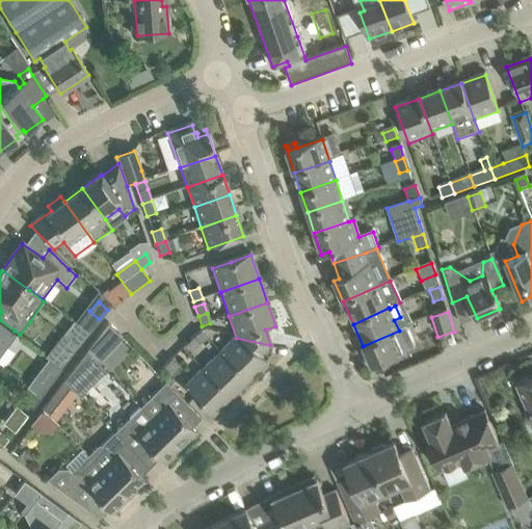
[(45,359),(59,370),(88,335),(74,323),(45,359)]
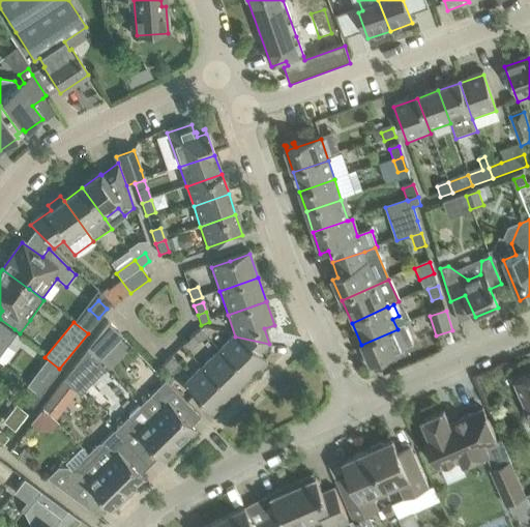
[(108,322),(85,352),(97,363),(122,338),(108,322)]
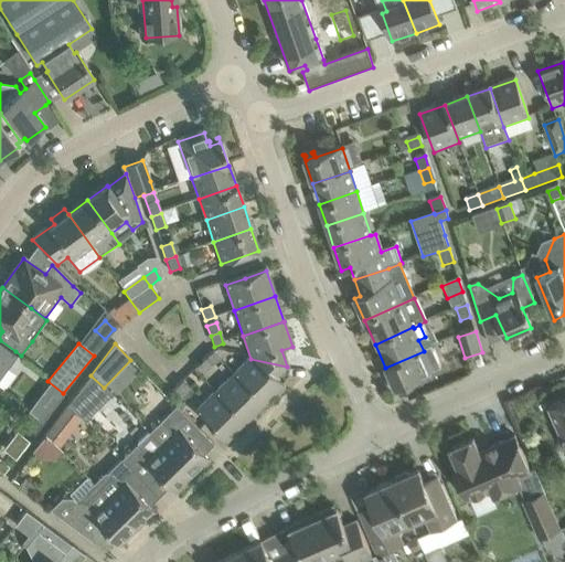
[(0,379),(17,359),(0,345),(0,379)]
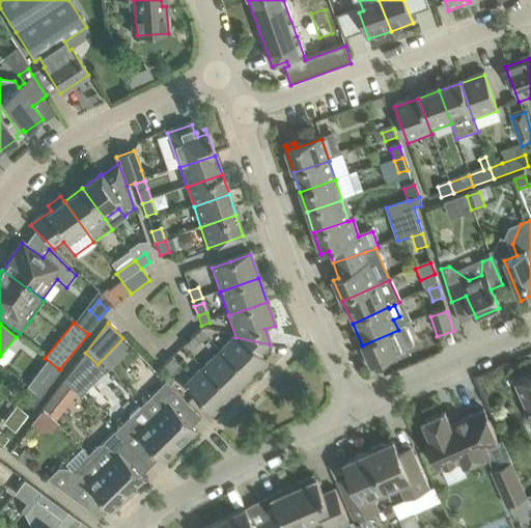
[(398,330),(362,345),(373,371),(375,370),(375,369),(374,369),(372,366),(381,363),(382,366),(381,366),(382,367),(404,357),(402,353),(414,348),(404,327),(398,330)]
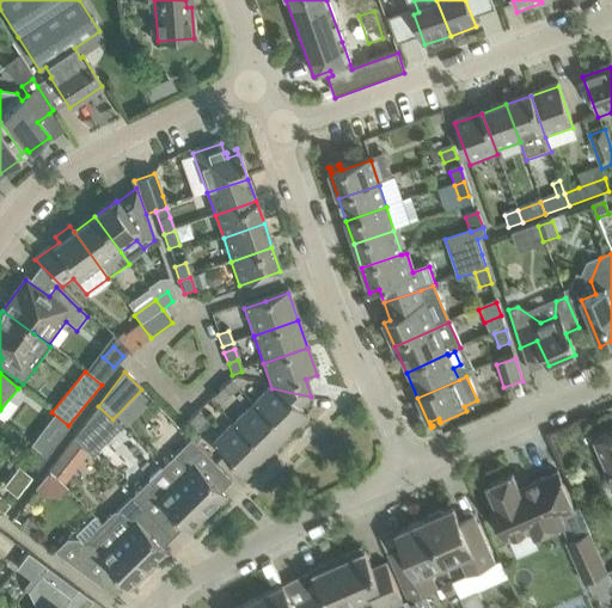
[(238,390),(231,381),(221,391),(228,398),(238,390)]
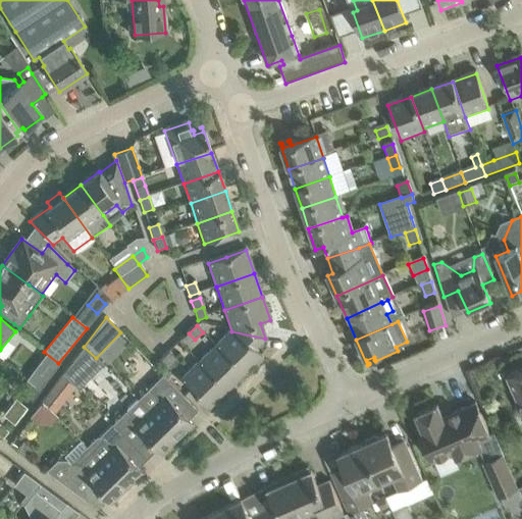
[(231,331),(216,347),(244,375),(261,357),(254,350),(265,339),(231,331)]
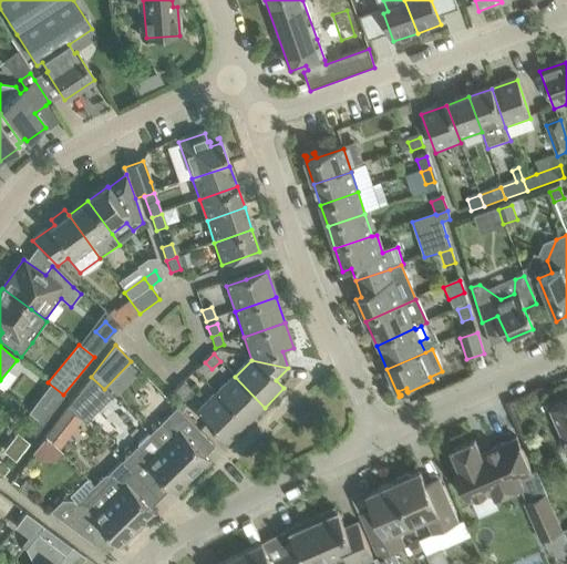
[(204,377),(212,369),(205,362),(197,370),(204,377)]
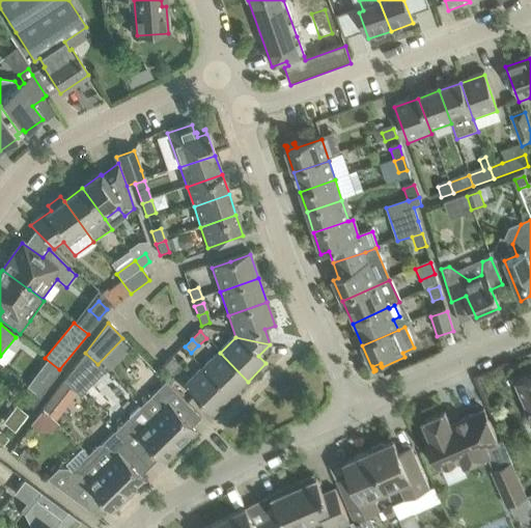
[(85,353),(64,382),(74,391),(79,397),(105,372),(98,364),(85,353)]
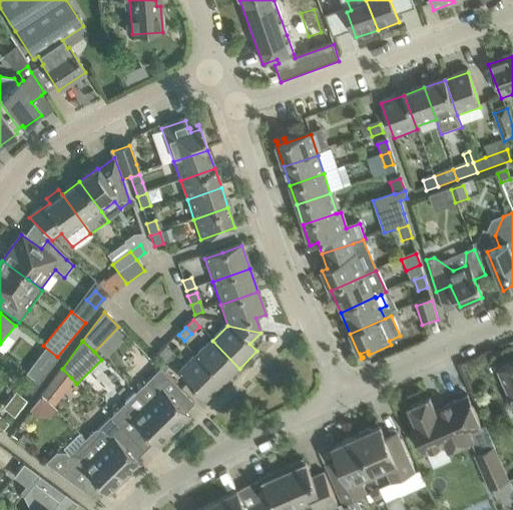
[(212,341),(195,358),(222,385),(239,369),(212,341)]
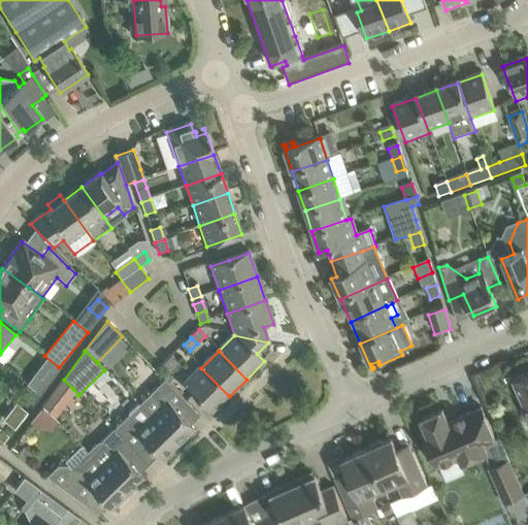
[(176,364),(170,358),(162,365),(169,371),(176,364)]
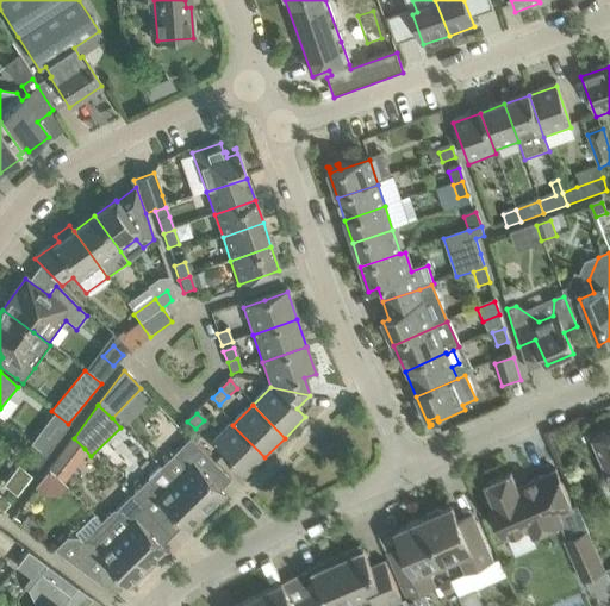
[(265,457),(232,425),(211,445),(243,479),(265,457)]
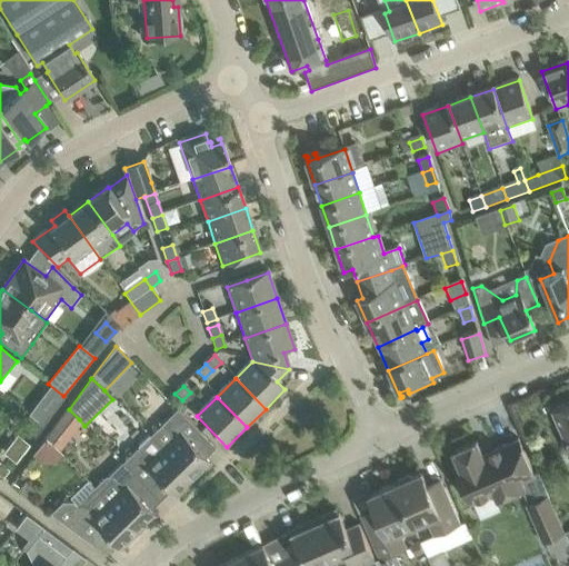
[(568,405),(552,413),(563,438),(561,439),(568,455),(568,405)]
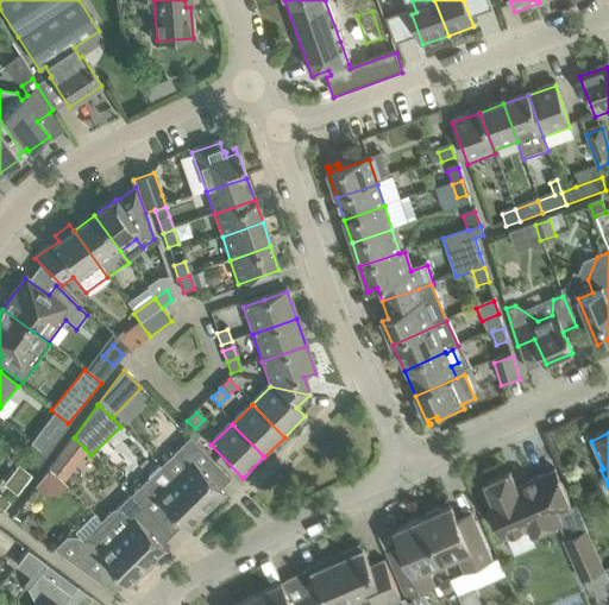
[(189,439),(159,467),(205,514),(224,496),(220,491),(203,474),(214,464),(189,439)]
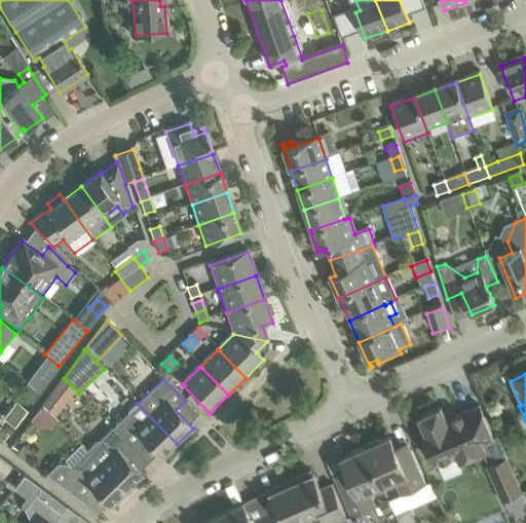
[(31,388),(23,398),(32,405),(40,395),(31,388)]
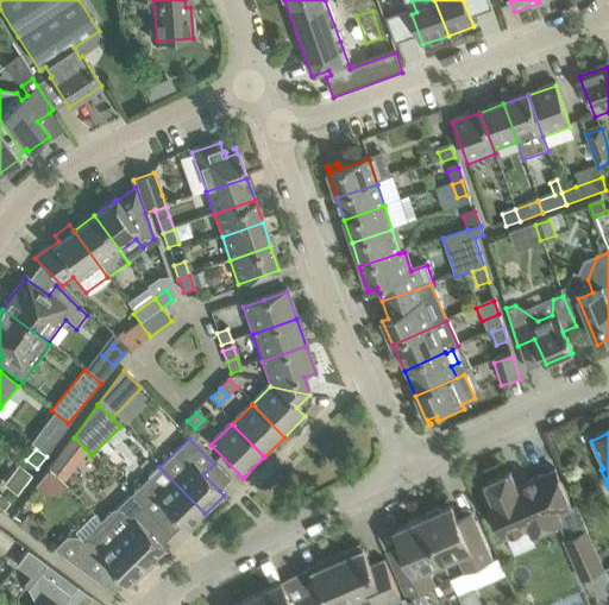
[(49,471),(55,477),(64,465),(58,459),(49,471)]
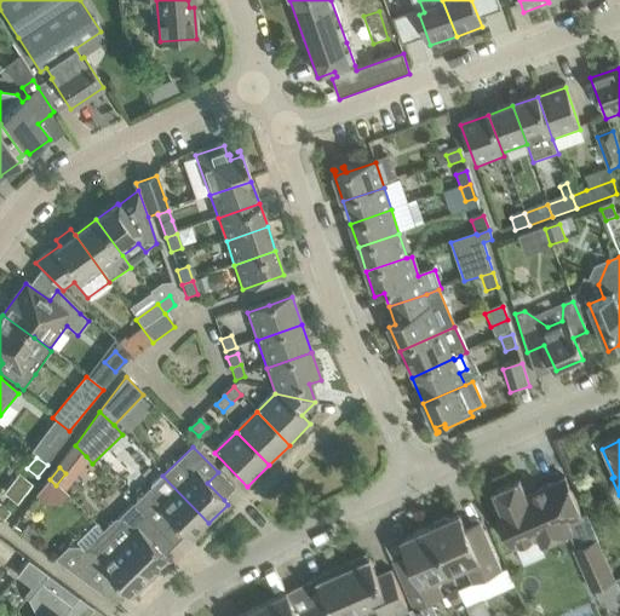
[(162,476),(133,505),(159,531),(170,520),(185,537),(190,542),(208,523),(162,476)]
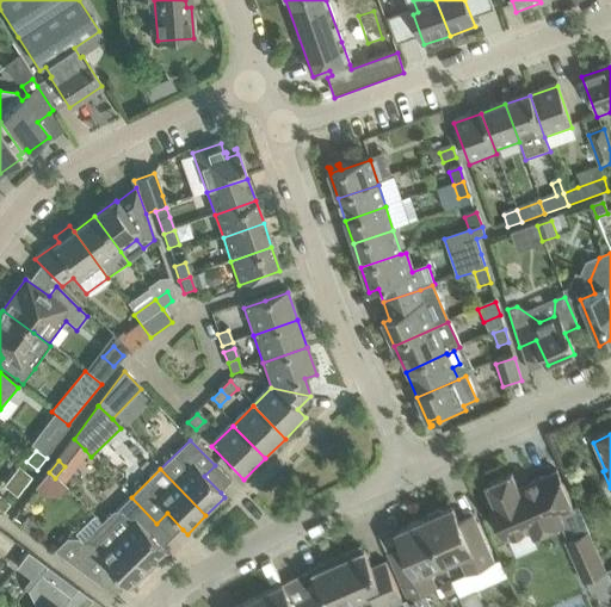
[(13,477),(24,487),(31,479),(20,470),(13,477)]
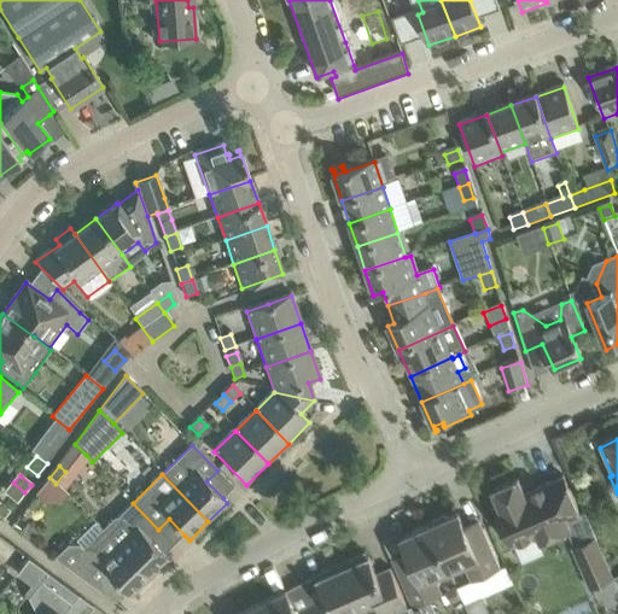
[(50,479),(35,497),(45,507),(60,507),(69,497),(56,484),(50,478),(50,479)]
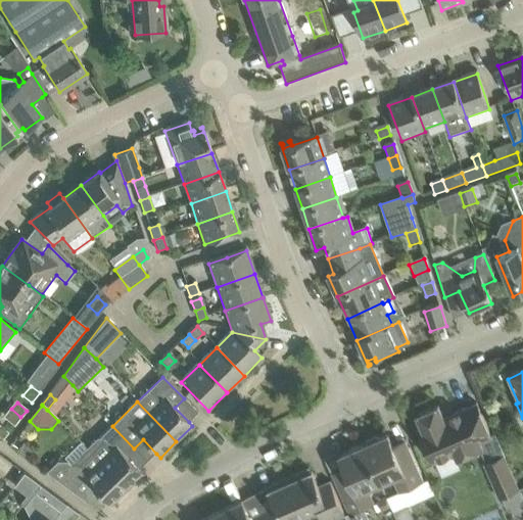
[(419,431),(427,450),(433,465),(455,456),(457,462),(482,450),(480,444),(491,439),(476,406),(443,420),(438,408),(417,418),(422,430),(419,431)]
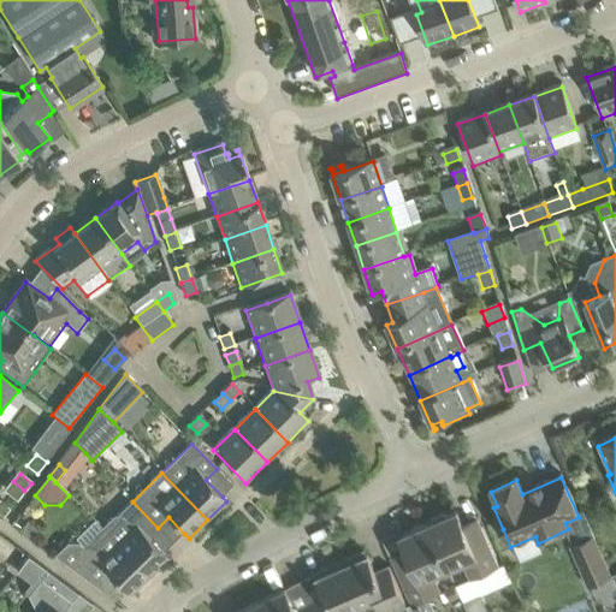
[(120,521),(107,534),(149,577),(167,559),(163,553),(147,538),(158,528),(132,501),(116,517),(120,521)]
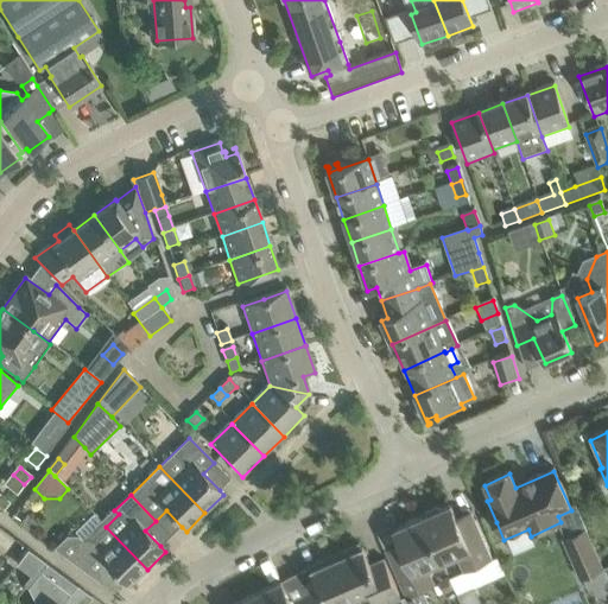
[(10,503),(0,496),(0,509),(2,513),(10,503)]
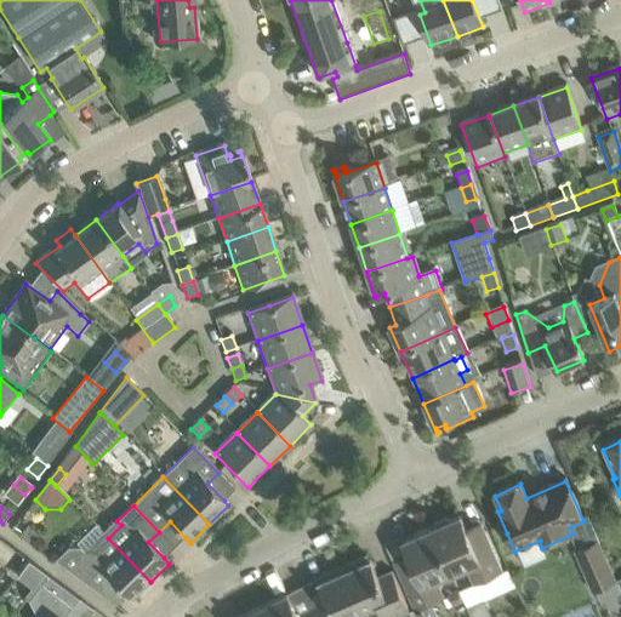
[(460,519),(432,531),(451,575),(465,569),(468,576),(477,586),(503,573),(485,535),(471,541),(460,519)]
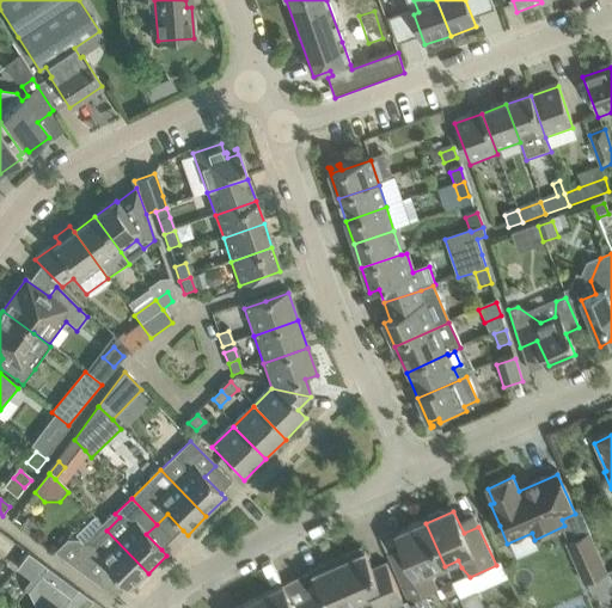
[(445,566),(426,523),(397,536),(405,556),(390,562),(408,603),(429,594),(434,583),(430,573),(445,566)]
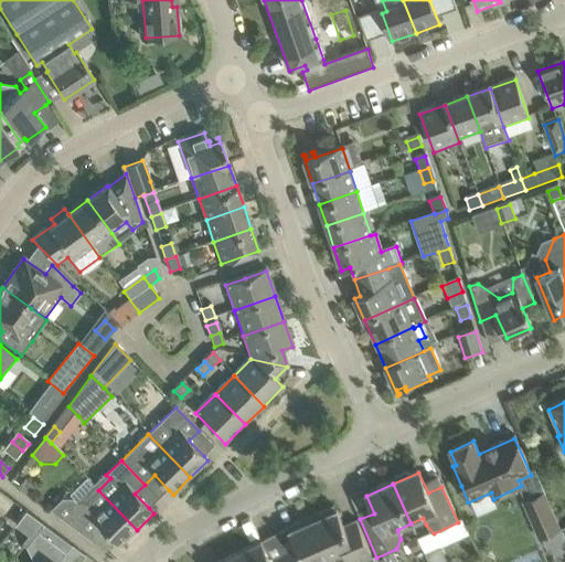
[(62,499),(49,511),(89,542),(103,530),(115,543),(119,548),(137,530),(98,490),(85,504),(77,504),(73,500),(62,499)]
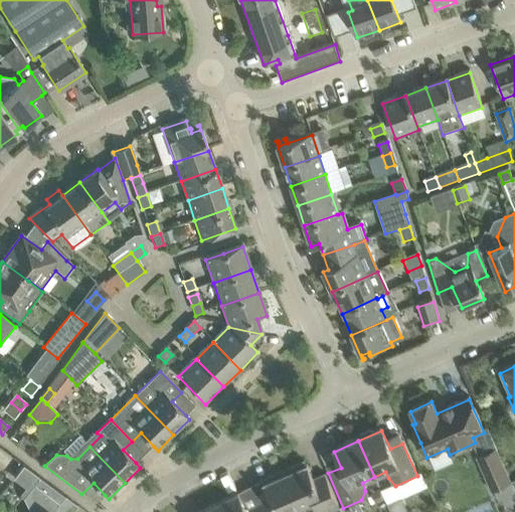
[(514,492),(511,484),(496,451),(476,459),(491,493),(494,492),(500,504),(503,502),(507,510),(514,506),(514,492)]
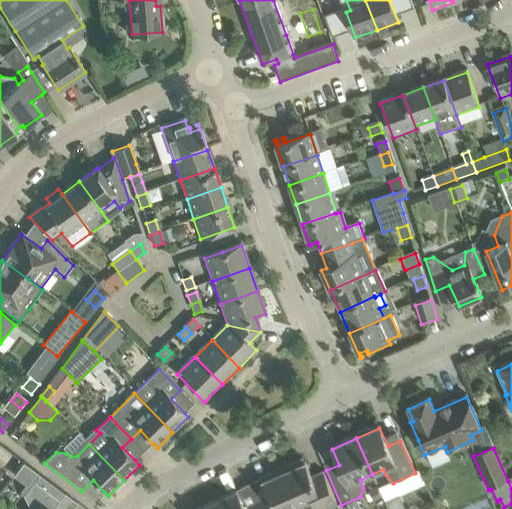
[(303,461),(282,470),(298,506),(311,500),(314,508),(334,508),(337,507),(331,492),(323,474),(312,479),(305,464),(304,464),(303,461)]
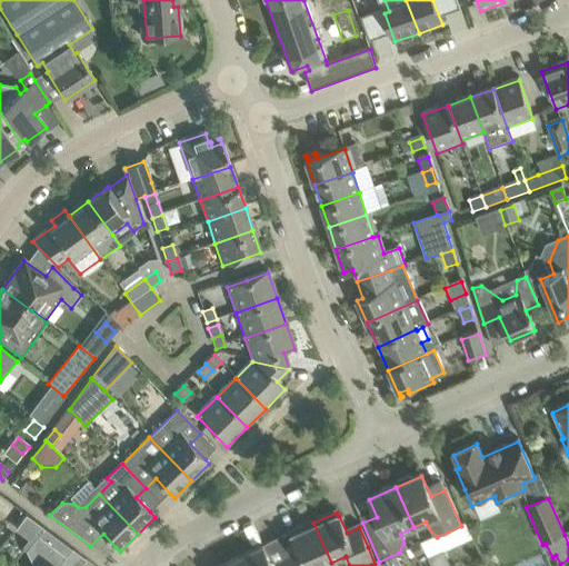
[(25,545),(36,522),(22,515),(11,538),(25,545)]
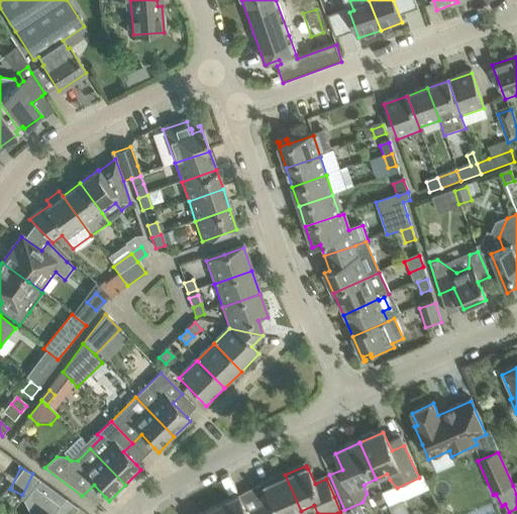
[(272,503),(260,510),(261,513),(302,513),(301,511),(285,475),(265,484),(267,487),(265,488),(272,503)]
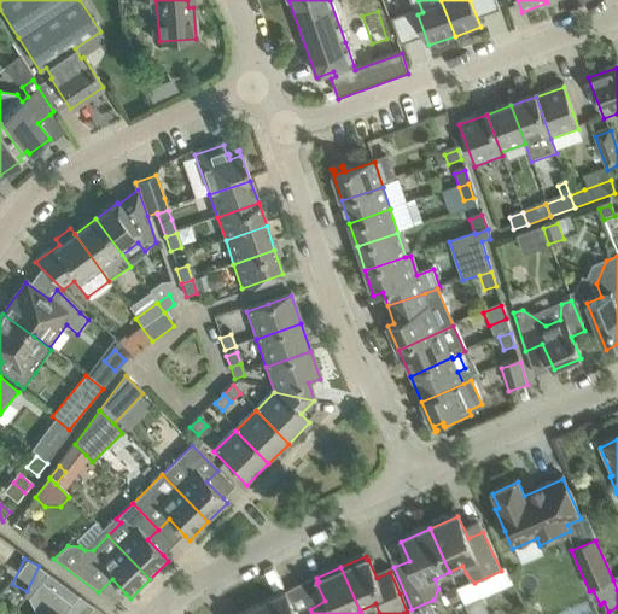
[(65,613),(71,606),(41,583),(28,600),(34,613),(65,613)]
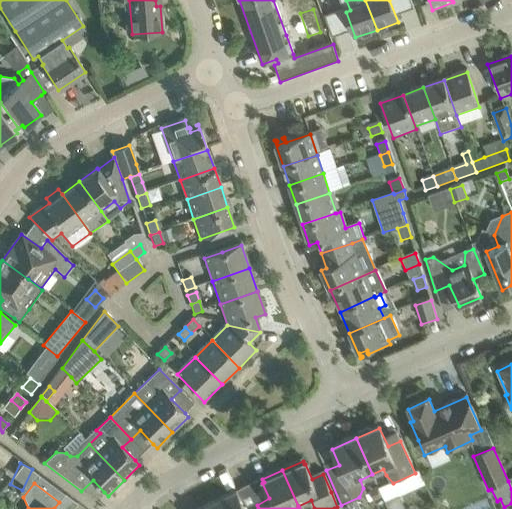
[(377,490),(369,493),(373,503),(381,499),(377,490)]
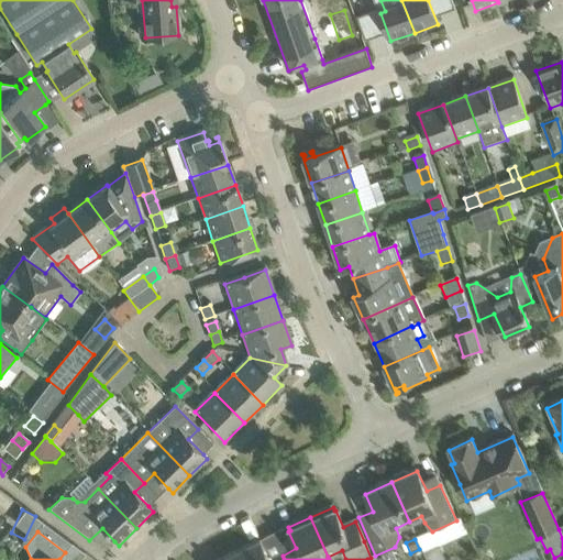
[(261,541),(236,553),(240,559),(284,559),(283,556),(275,559),(269,559),(261,541)]
